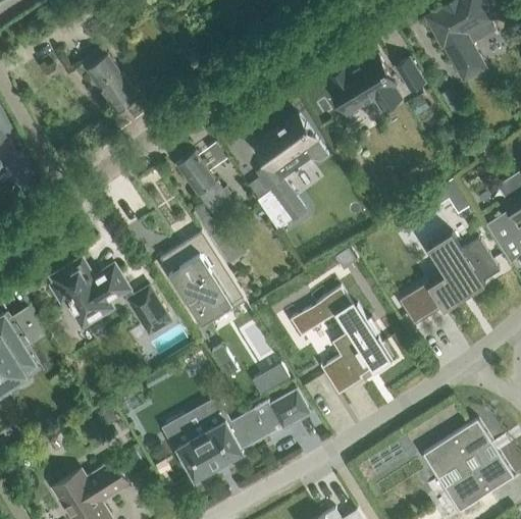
[(455,0),(441,8),(426,17),(443,47),(445,46),(464,81),(485,68),(466,34),(490,19),(485,10),(488,9),(482,0),(455,0)]
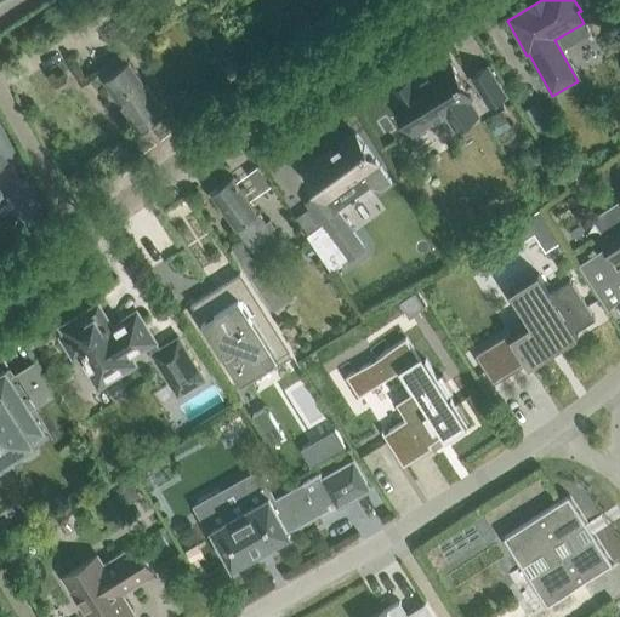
[(95,70),(137,131),(163,113),(120,52),(95,70)]
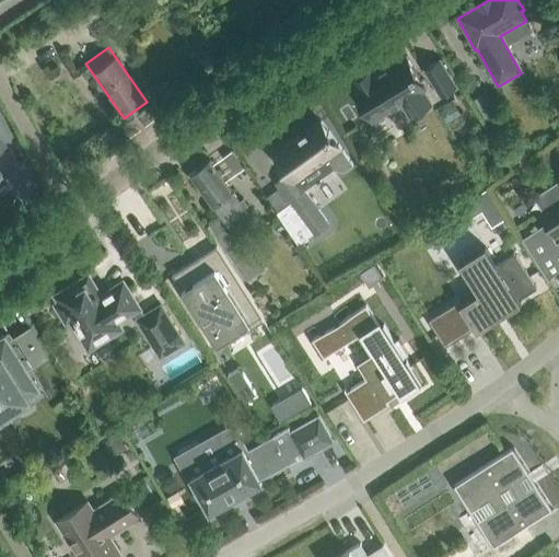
[(372,70),(352,83),(356,89),(353,90),(372,122),(400,103),(410,118),(430,105),(421,91),(424,89),(405,58),(375,76),(372,70)]
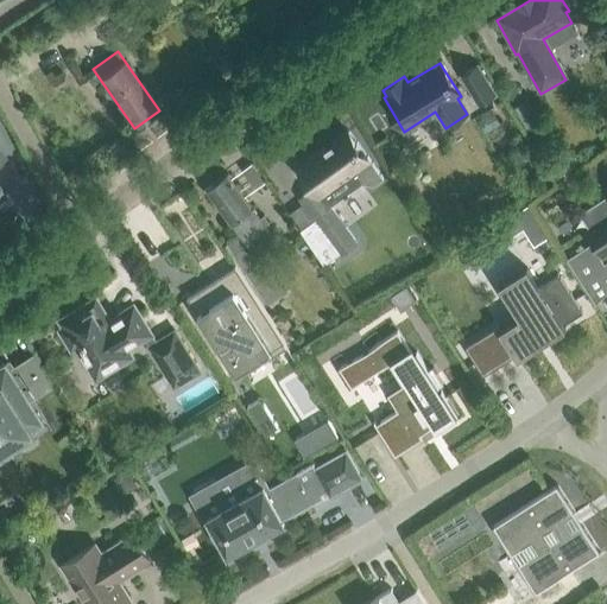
[(476,68),(461,77),(478,106),(494,96),(476,68)]
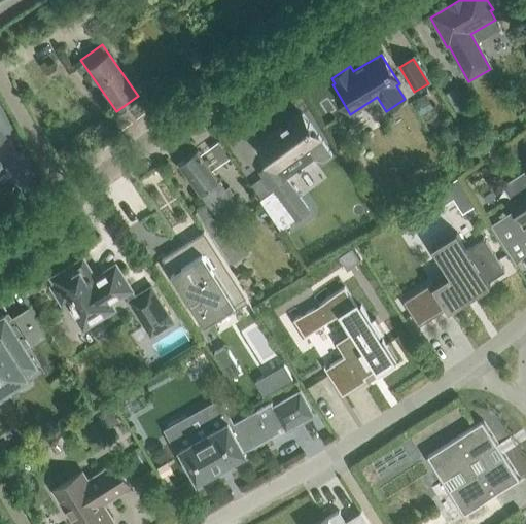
[(301,115),(258,146),(272,166),(276,171),(278,169),(285,179),(297,171),(299,173),(303,170),(301,168),(313,160),(323,163),(331,158),(318,138),(317,138),(301,115)]
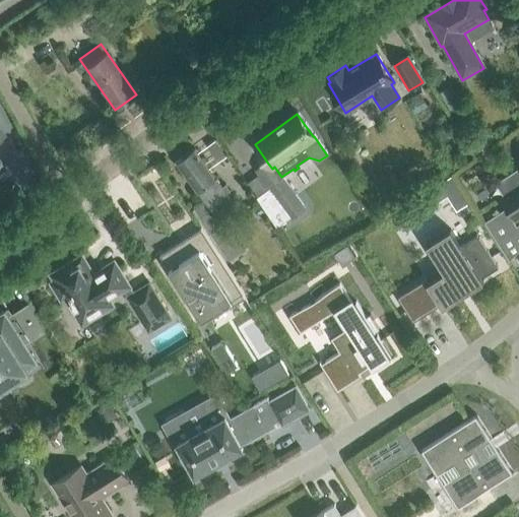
[(194,150),(176,164),(213,215),(232,202),(194,150)]
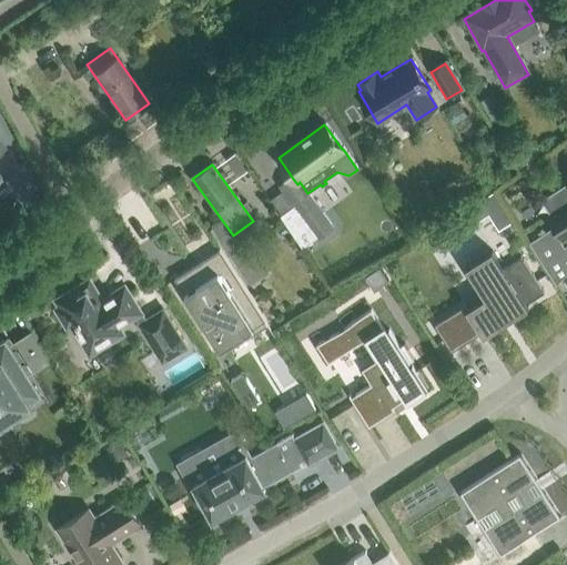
[(485,182),(500,202),(512,193),(497,173),(485,182)]
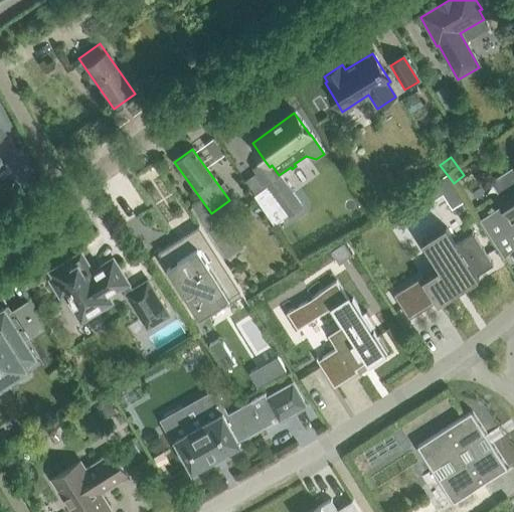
[(266,162),(253,171),(267,188),(253,197),(274,225),(288,215),(289,216),(302,207),(281,178),(279,175),(272,165),(270,167),(266,162)]
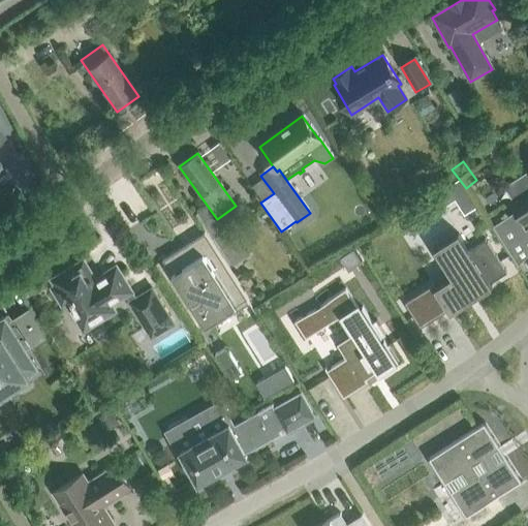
[(446,188),(424,203),(431,215),(454,200),(464,217),(476,209),(458,181),(446,188)]
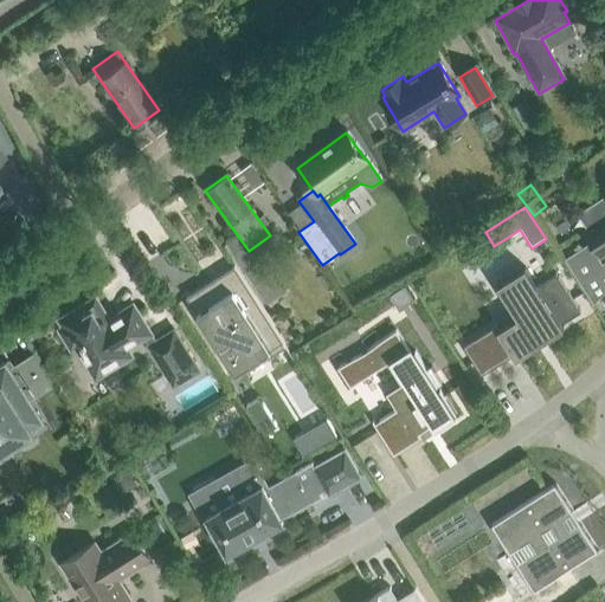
[(591,244),(565,260),(593,305),(604,292),(604,263),(602,265),(597,258),(599,257),(600,258),(604,254),(604,218),(584,232),(591,244)]
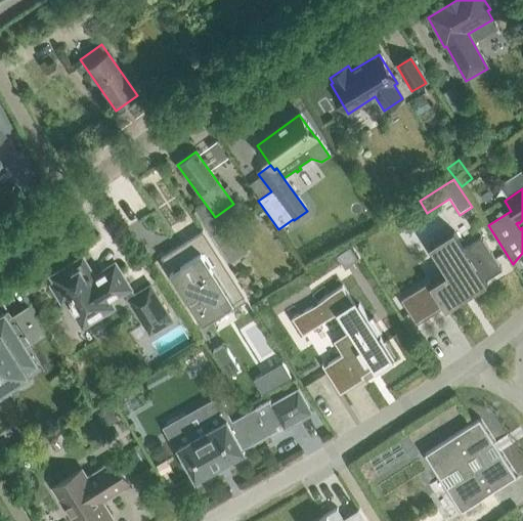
[(229,264),(237,259),(228,245),(233,241),(219,217),(205,226),(229,264)]
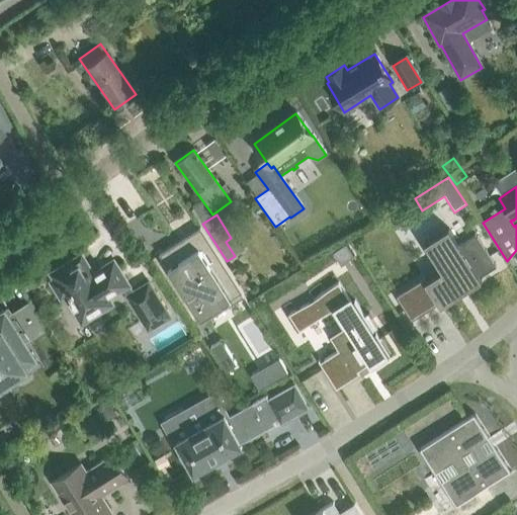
[(199,233),(183,243),(186,247),(165,261),(161,255),(159,256),(201,322),(242,295),(219,259),(200,230),(198,232),(199,233)]
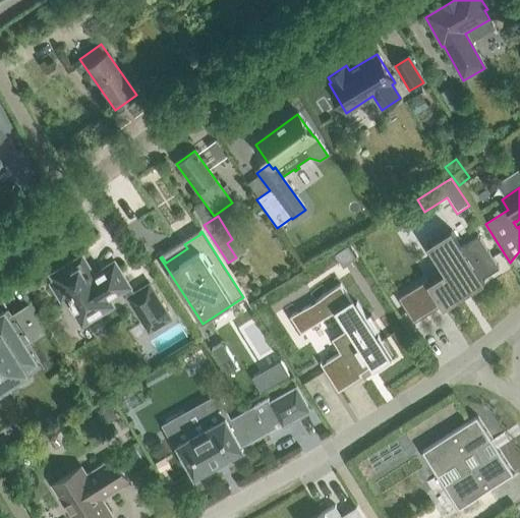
[(426,281),(398,299),(414,324),(441,306),(443,310),(460,299),(467,294),(470,293),(481,285),(484,284),(483,283),(481,280),(499,270),(477,237),(461,247),(451,232),(430,244),(426,247),(428,249),(436,261),(438,264),(445,275),(428,285),(426,281)]
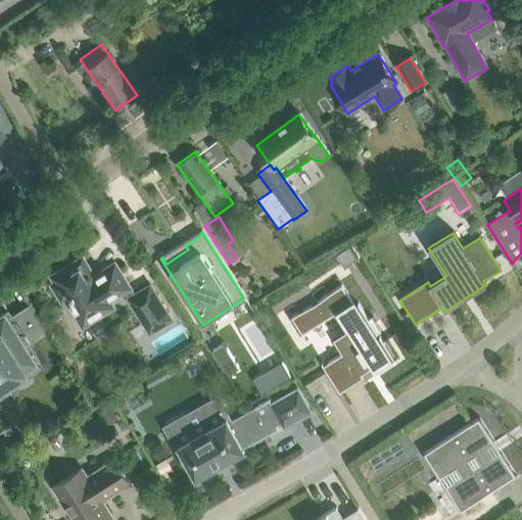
[(78,262),(51,278),(54,284),(51,286),(61,302),(64,300),(79,324),(81,327),(82,328),(83,328),(98,319),(113,309),(109,302),(125,293),(149,334),(171,321),(149,287),(134,296),(114,265),(99,275),(100,277),(95,280),(94,278),(90,271),(85,274),(78,262)]
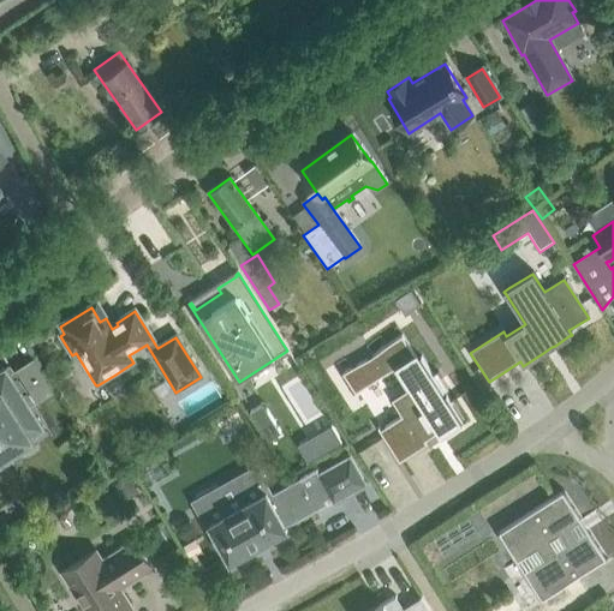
[(377,430),(399,463),(428,445),(424,442),(437,433),(440,437),(463,424),(446,397),(445,399),(442,395),(448,391),(437,373),(433,377),(421,359),(417,361),(401,337),(343,375),(357,397),(358,397),(356,394),(377,381),(377,379),(397,367),(411,390),(393,402),(399,412),(398,412),(401,418),(380,431),(379,429),(377,430)]
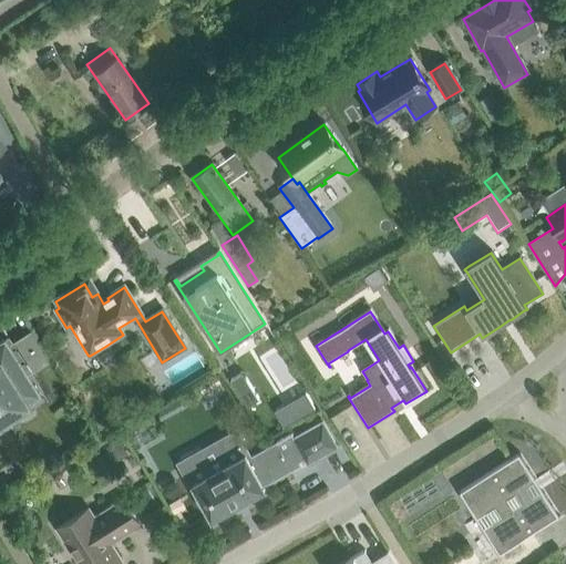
[(37,398),(2,342),(0,344),(0,423),(26,408),(24,406),(37,398)]
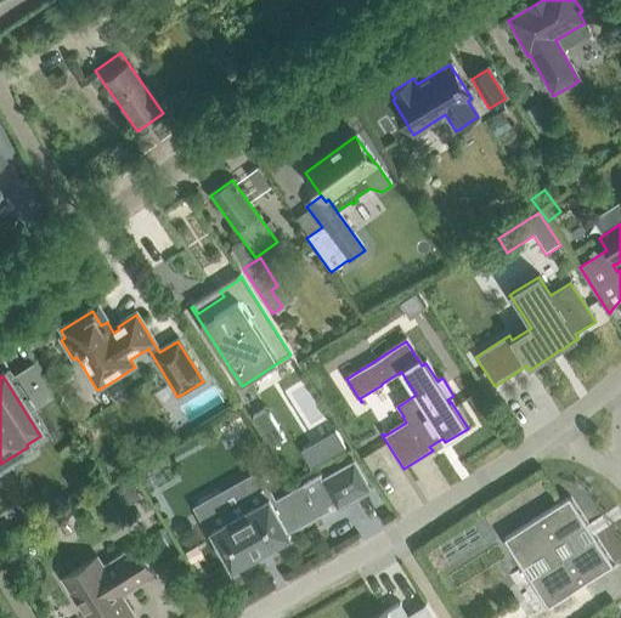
[(254,418),(253,419),(274,446),(284,437),(265,410),(264,409),(254,418)]
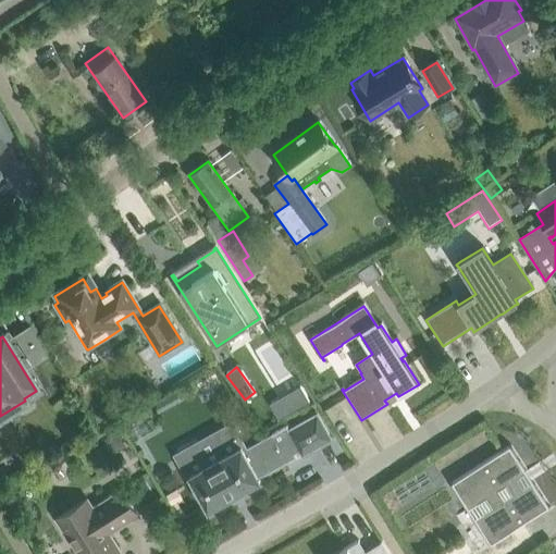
[(299,452),(303,458),(331,442),(317,416),(288,431),(287,432),(299,452)]
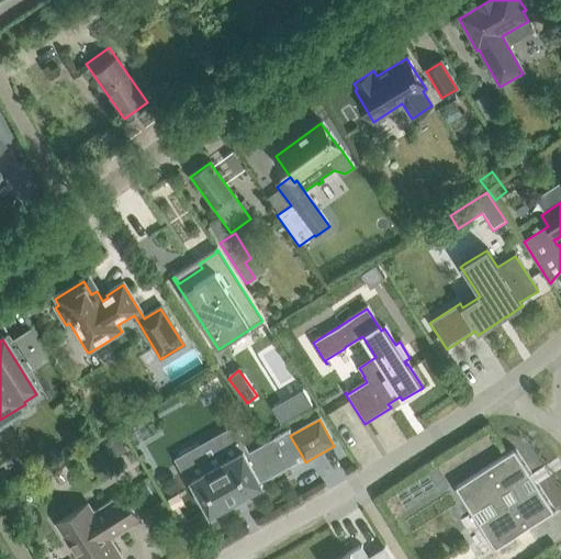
[(302,456),(290,436),(291,435),(289,431),(273,439),(275,442),(246,458),(243,453),(191,481),(210,515),(261,485),(260,483),(299,462),(296,459),(302,456)]
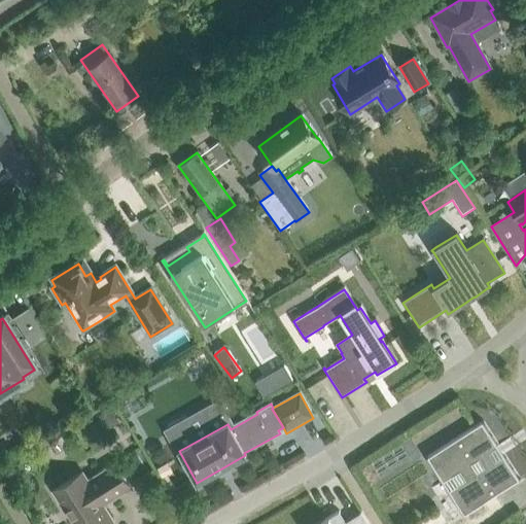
[(110,411),(98,418),(106,431),(118,424),(110,411)]
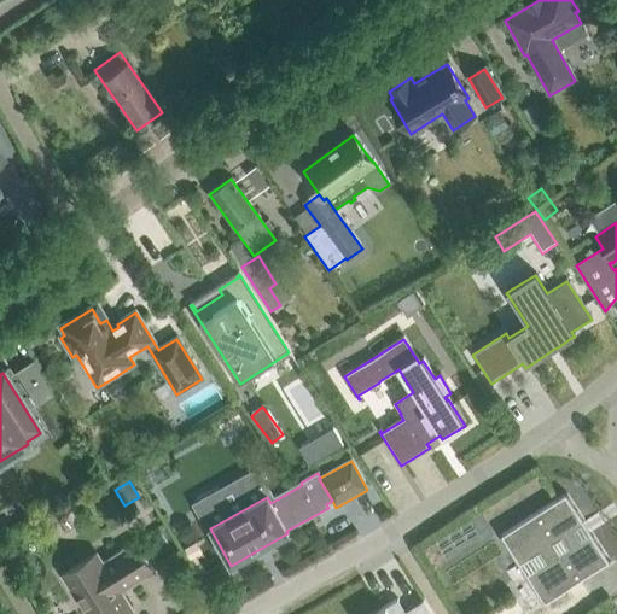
[(565,496),(501,537),(519,566),(529,559),(536,568),(525,574),(545,604),(609,563),(591,534),(580,542),(572,531),(583,524),(565,496)]
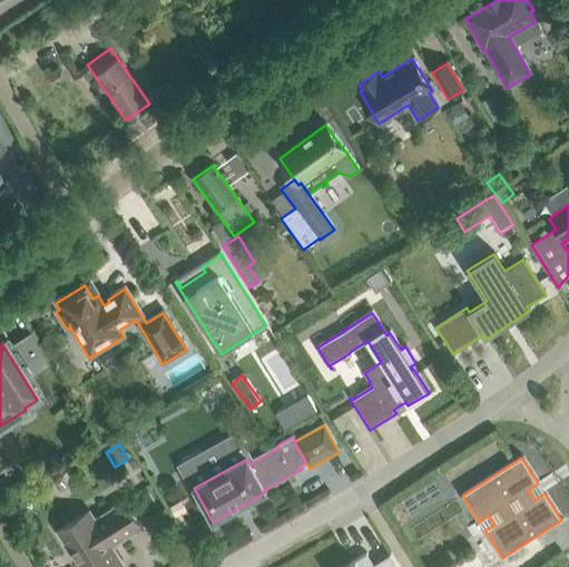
[(119,566),(121,565),(109,546),(117,541),(118,544),(141,529),(124,502),(94,521),(88,514),(58,533),(79,566),(119,566)]
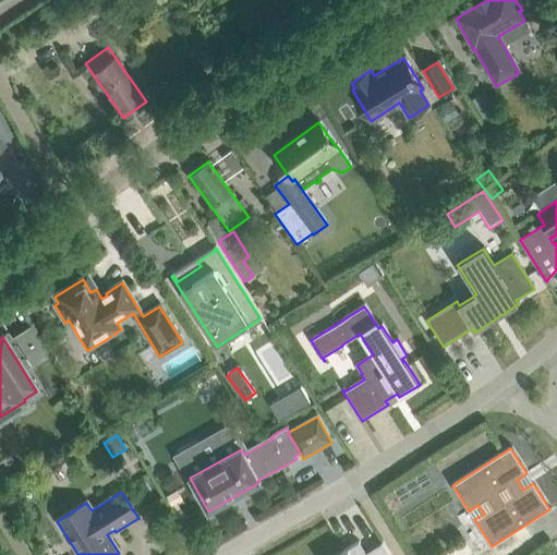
[(388,554),(382,544),(365,554),(362,554),(358,545),(359,544),(359,543),(346,552),(341,554),(388,554)]
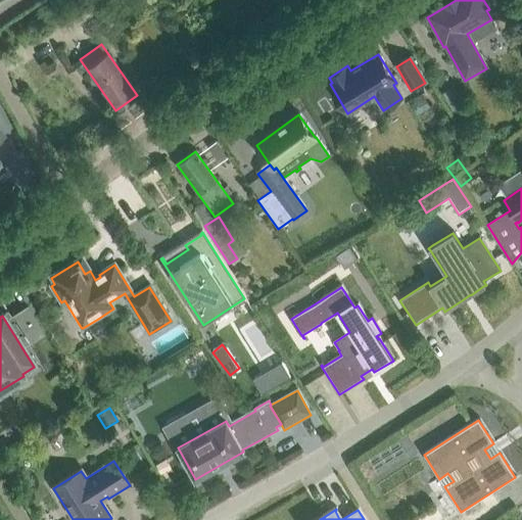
[(440,519),(435,511),(420,519),(440,519)]
